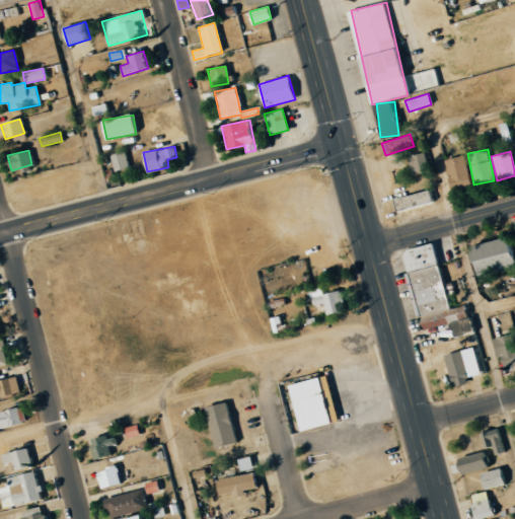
[(109,156),(113,171),(128,168),(125,153),(109,156)]
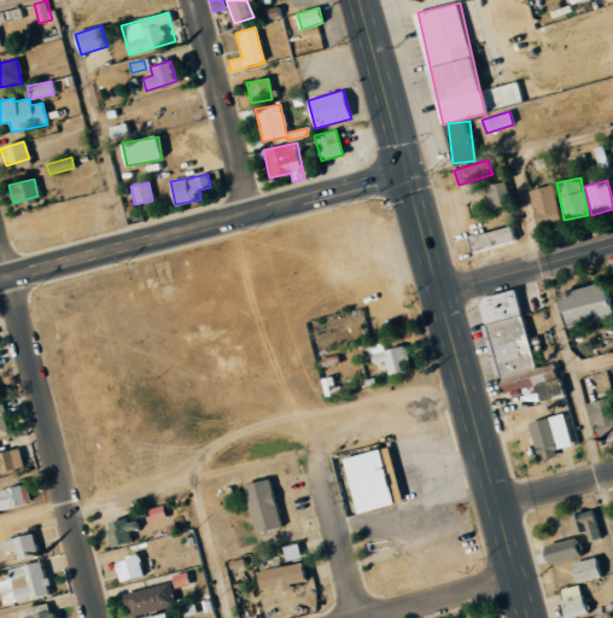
[(506,207),(506,184),(486,185),(488,207),(506,207)]
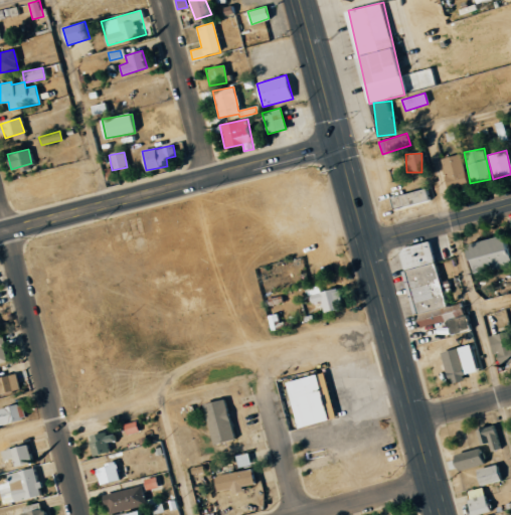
[(441,159),(448,189),(467,185),(459,154),(441,159)]
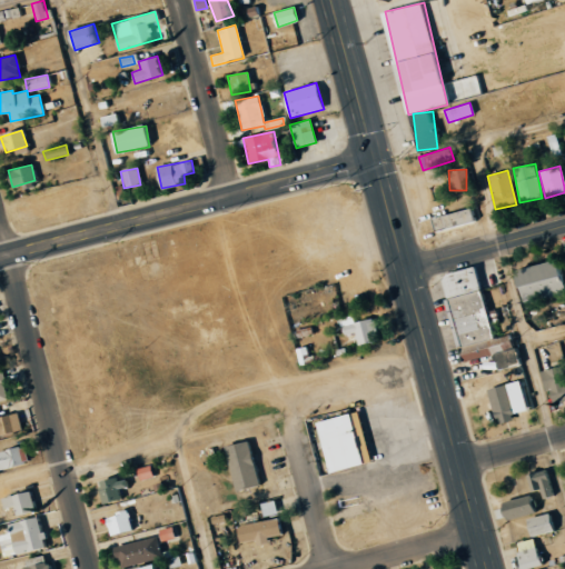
[(435,232),(474,221),(471,208),(430,219),(435,232)]
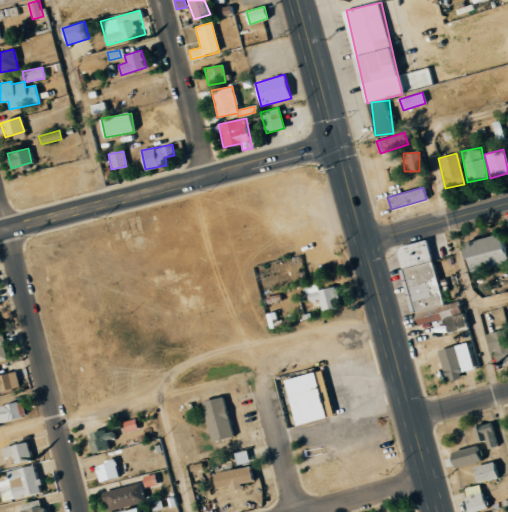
[(465,243),(470,271),(507,264),(507,258),(504,236),(465,243)]
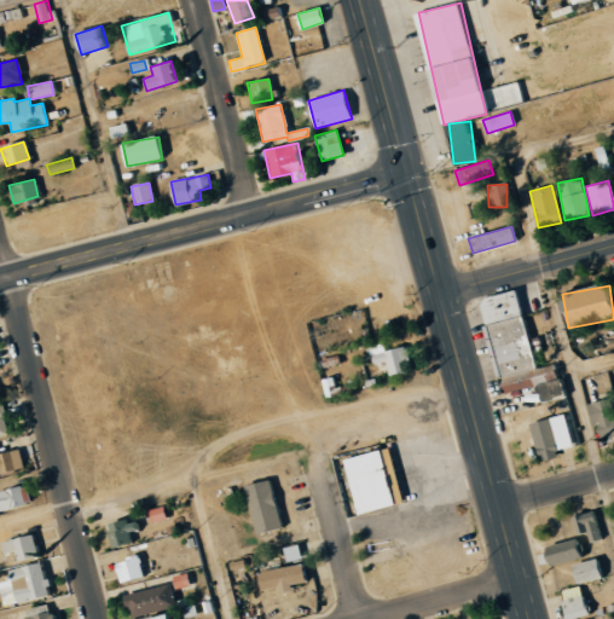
[(537,369),(517,291),(480,300),(503,393),(556,380),(551,365),(537,369)]
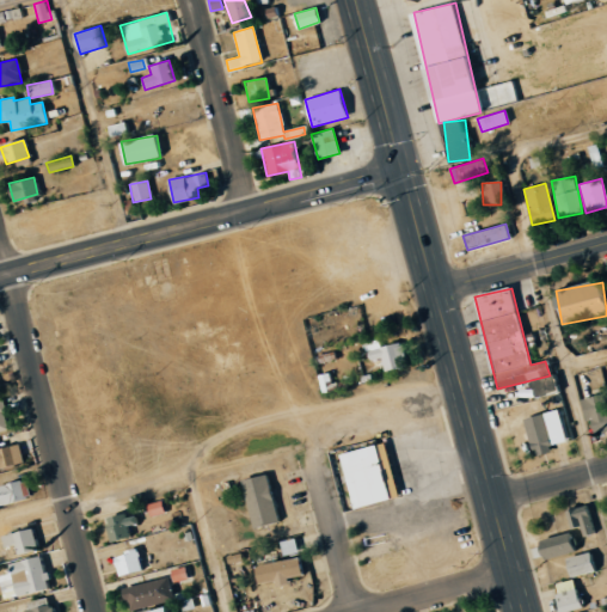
[(365,342),(367,361),(380,359),(382,372),(404,368),(399,343),(379,347),(378,340),(365,342)]
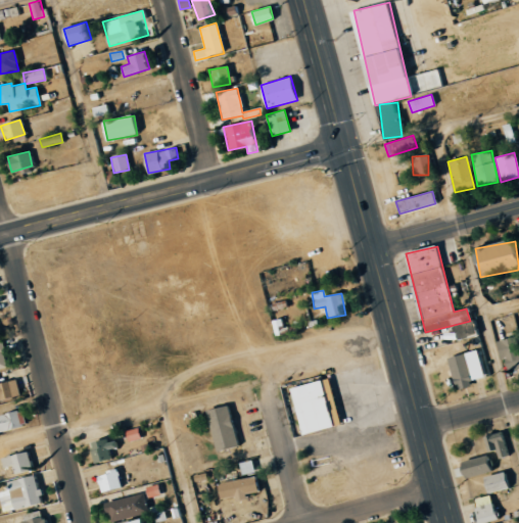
[(454,326),(458,340),(477,334),(473,321),(454,326)]
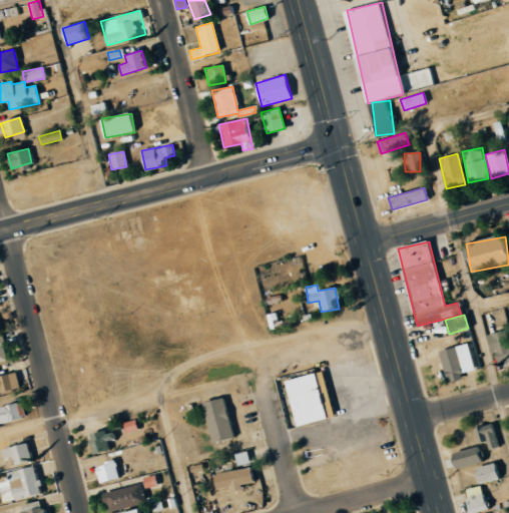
[(491,353),(496,352),(499,363),(508,360),(508,343),(506,330),(486,335),(491,353)]
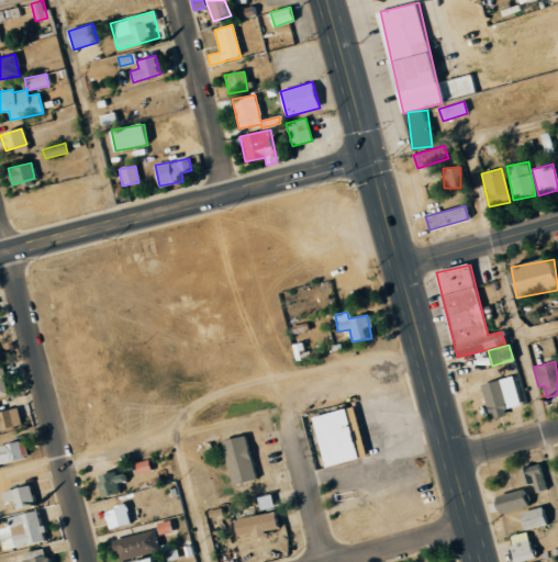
[(490,419),(508,415),(499,380),(481,385),(490,419)]
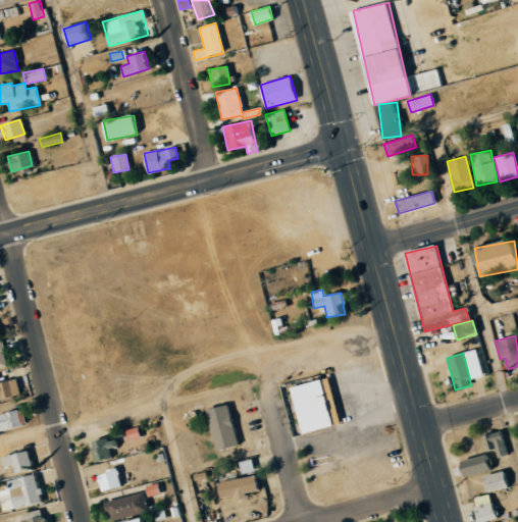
[(0,400),(18,397),(15,379),(0,381),(0,400)]
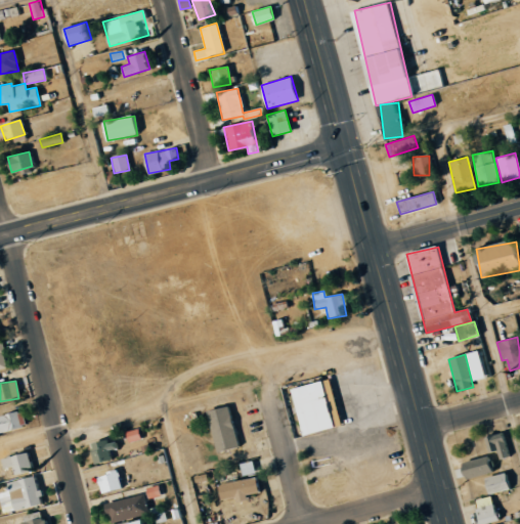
[(302,435),(337,428),(327,381),(292,389),(302,435)]
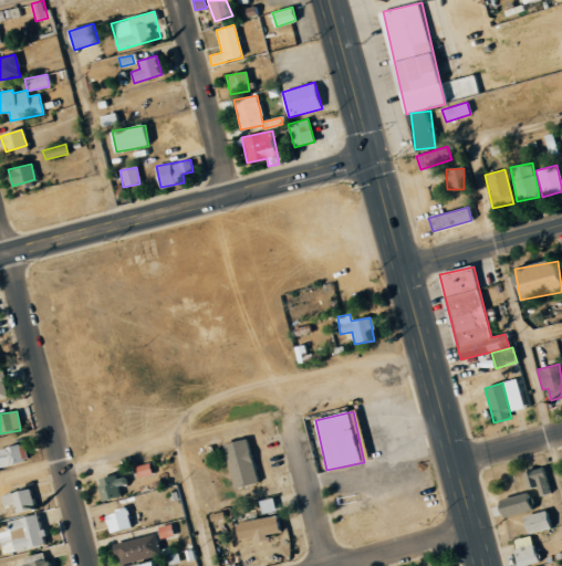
[(232,489),(256,484),(249,439),(225,443),(232,489)]
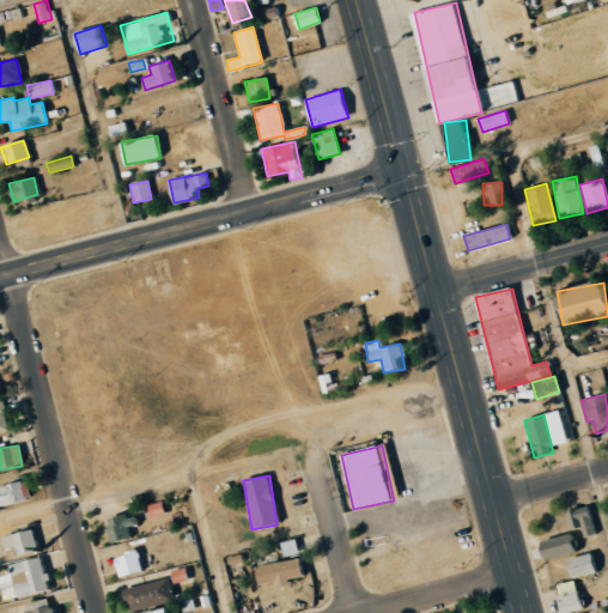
[(25,481),(0,487),(0,507),(30,499),(25,481)]
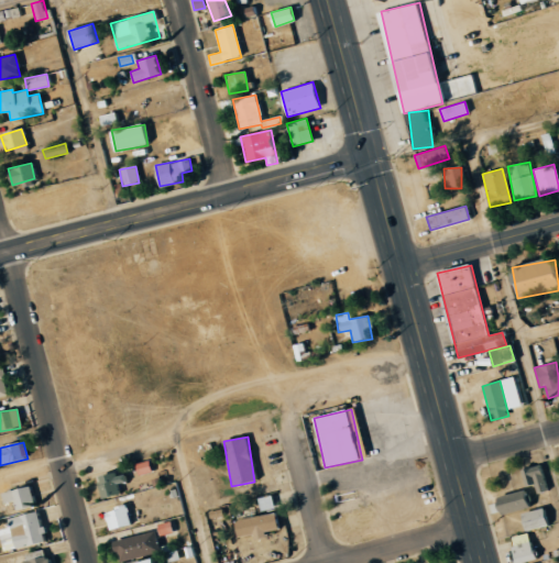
[(135,464),(138,474),(151,471),(149,462),(135,464)]
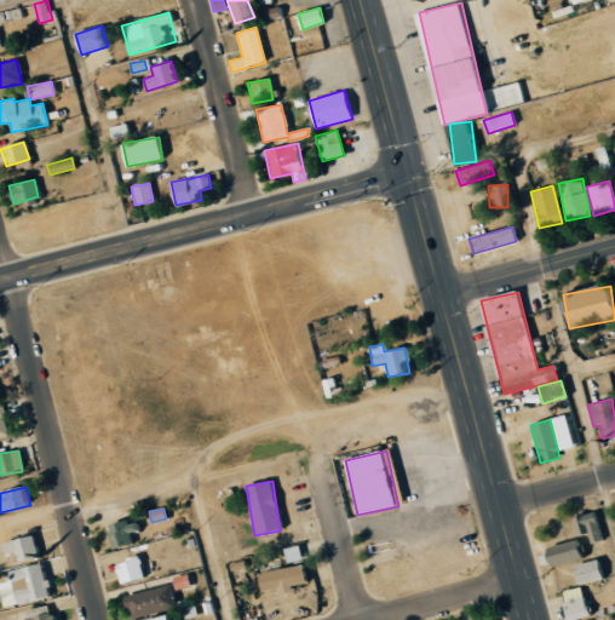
[(576,537),(585,533),(588,544),(602,541),(593,511),(572,518),(576,537)]
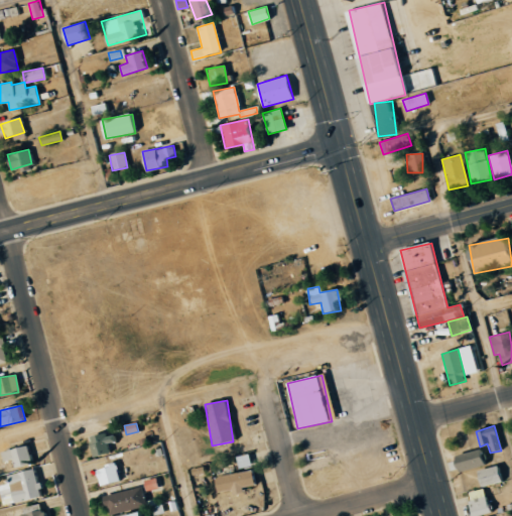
[(92,458),(109,454),(107,443),(114,442),(112,433),(88,438),(92,458)]
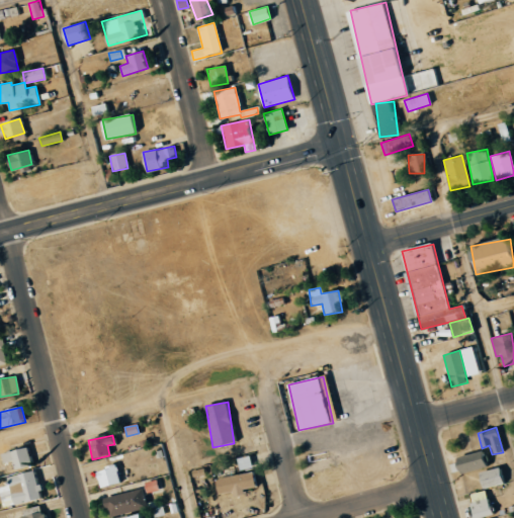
[(31,466),(27,448),(1,453),(2,463),(12,461),(14,469),(31,466)]
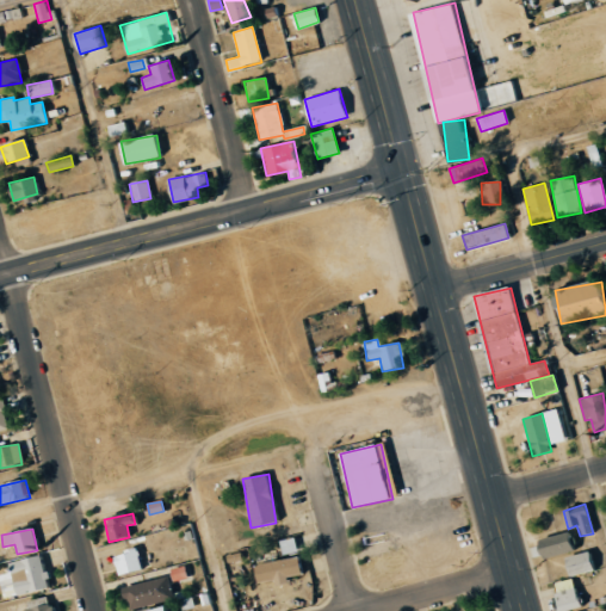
[(574,550),(569,531),(537,541),(543,560),(574,550)]
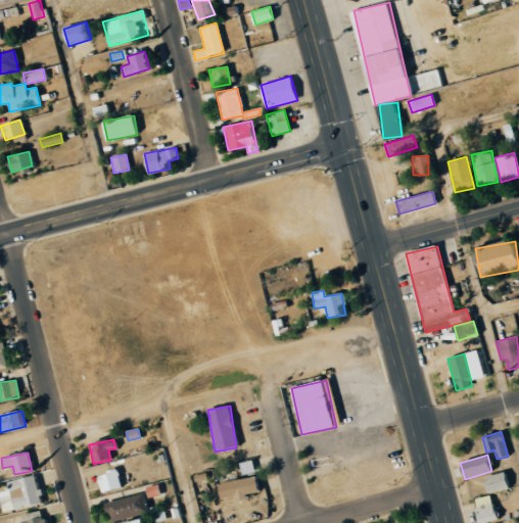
[(239,464),(242,475),(253,473),(250,461),(239,464)]
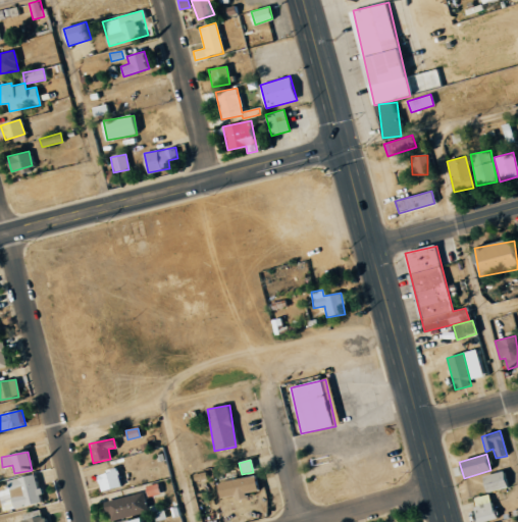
[(120,487),(116,469),(96,474),(101,492),(120,487)]
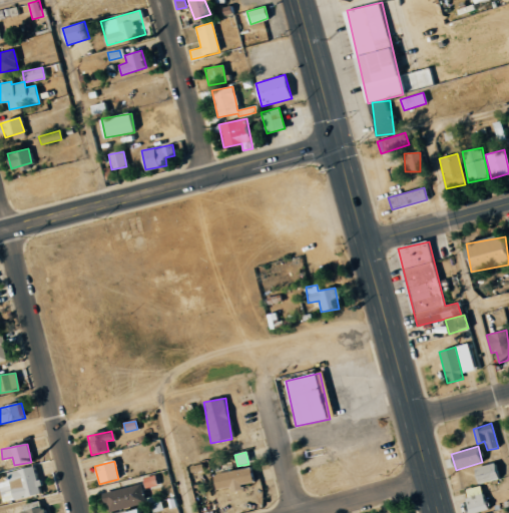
[(478,483),(498,480),(496,464),(475,467),(478,483)]
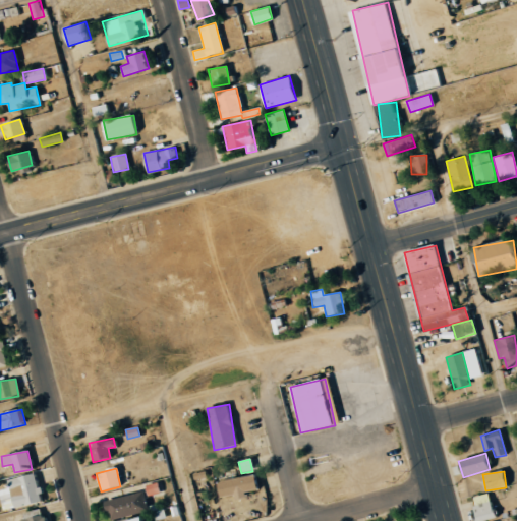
[(0,505),(1,510),(41,502),(35,473),(8,479),(10,487),(0,489),(0,505)]
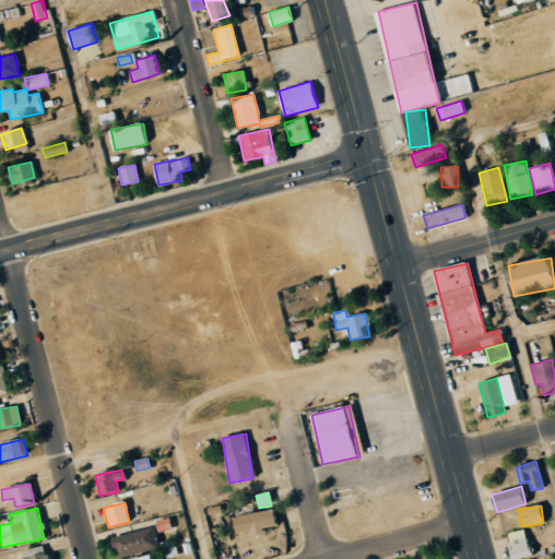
[(236,533),(252,532),(252,535),(264,534),(263,527),(276,526),(275,510),(234,515),(236,533)]
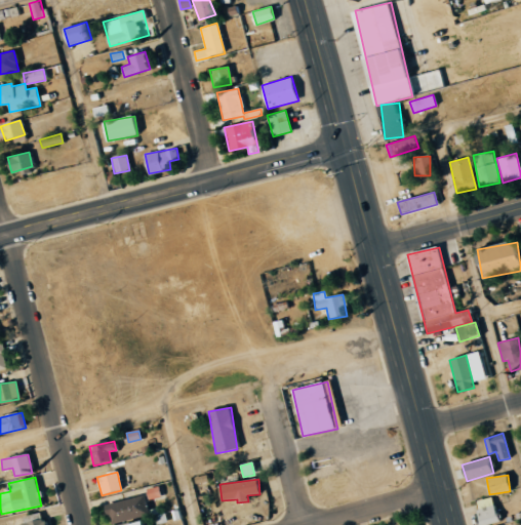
[(146,489),(148,499),(159,496),(158,487),(146,489)]
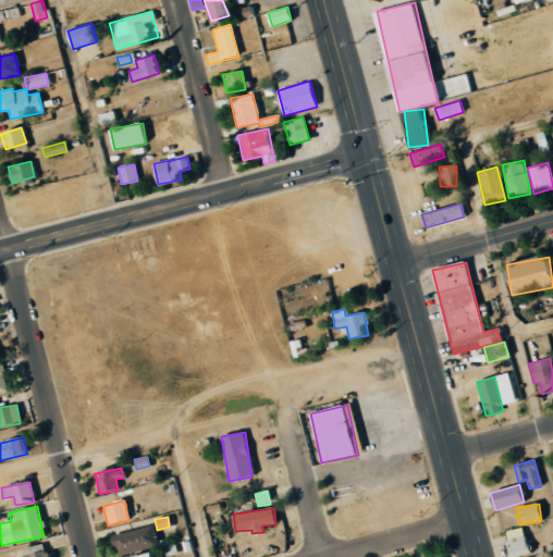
[(111,535),(117,556),(158,547),(154,525),(111,535)]
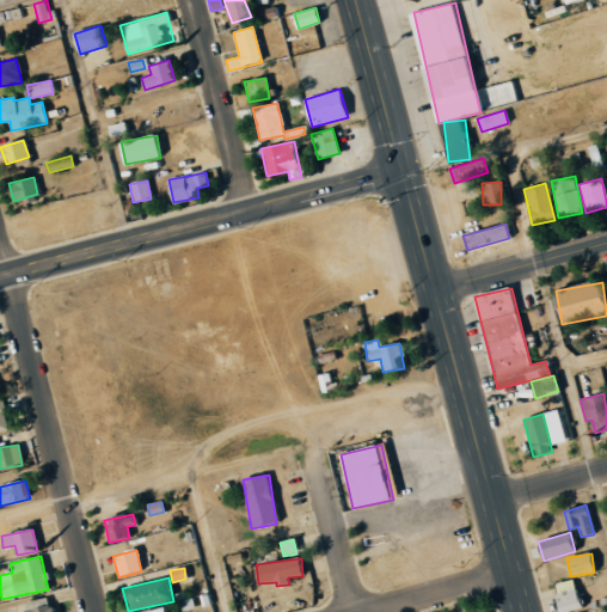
[(553,583),(559,611),(565,611),(580,609),(574,580),(553,583)]
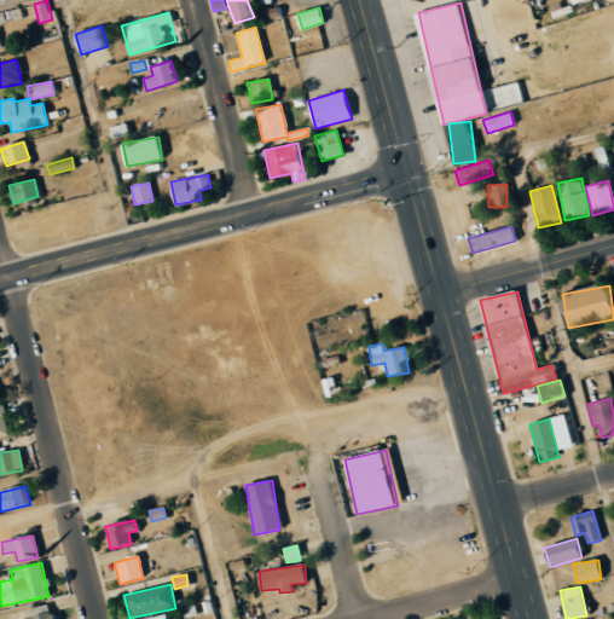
[(25,618),(53,618),(53,613),(46,613),(45,606),(24,609),(25,618)]
